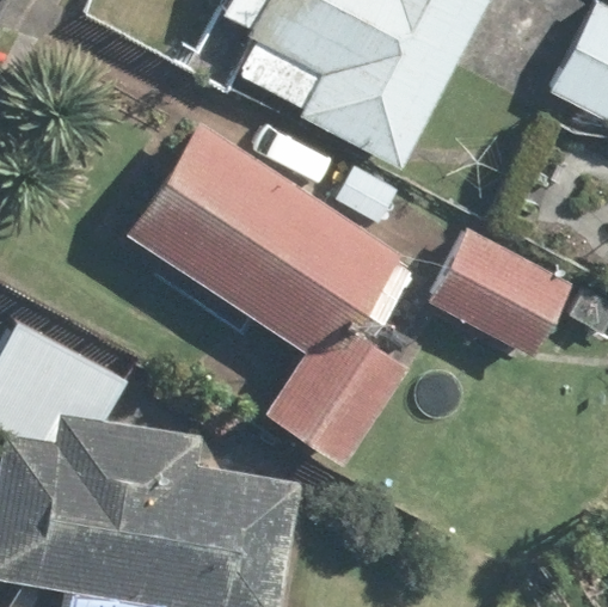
[(259,35),(234,78),(400,170),(493,0),(226,0),(220,13),(259,35)]
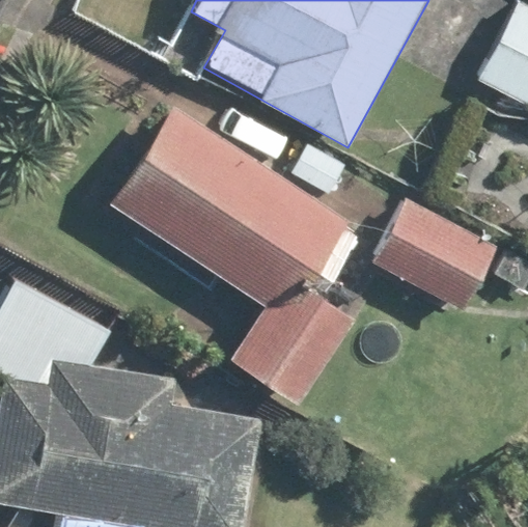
[(527,6),(520,2),(479,81),(527,106),(527,6)]
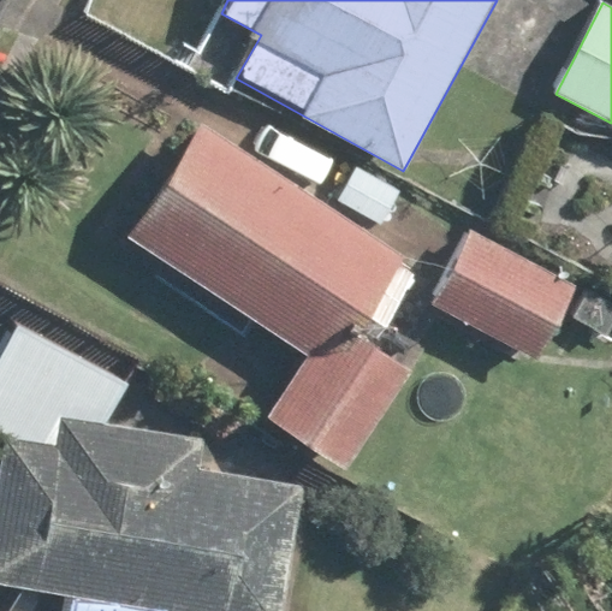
[(261,415),(343,466),(406,365),(368,340),(417,261),(196,123),(128,233),(167,259),(154,279),(247,337),(260,316),(304,344),(261,415)]
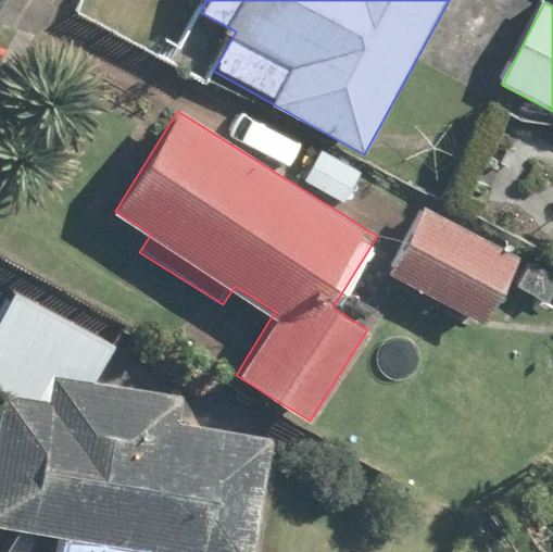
[(516,256),(423,205),(385,274),(478,325),(516,256)]
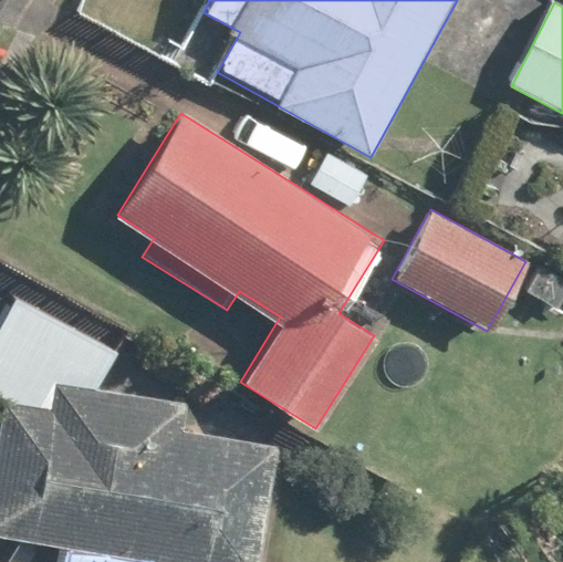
[(0,325),(0,401),(7,405),(0,449),(0,536),(86,549),(85,561),(157,561),(157,560),(166,561),(257,561),(274,445),(181,432),(186,402),(95,388),(111,358),(13,303),(0,325)]
